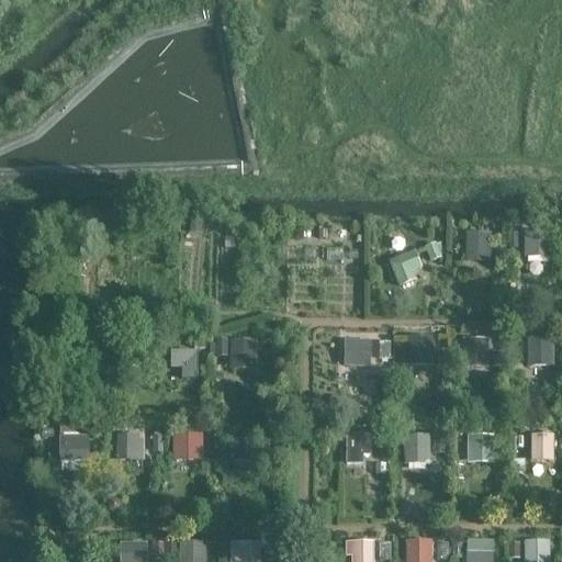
[(467,232),(467,261),(493,262),(493,233),(467,232)]
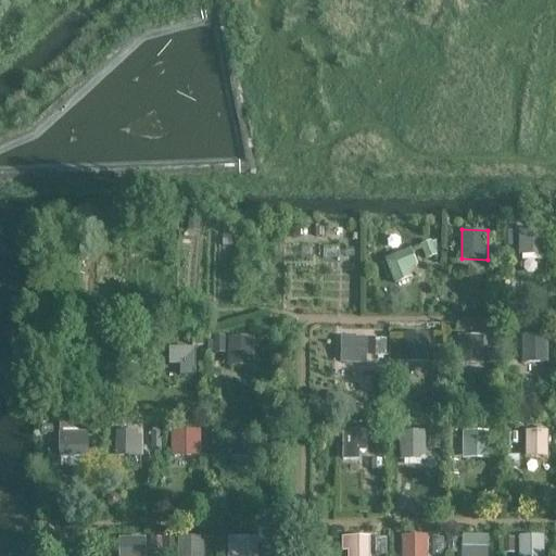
[(552,232),(525,232),(525,260),(552,260),(552,232)]
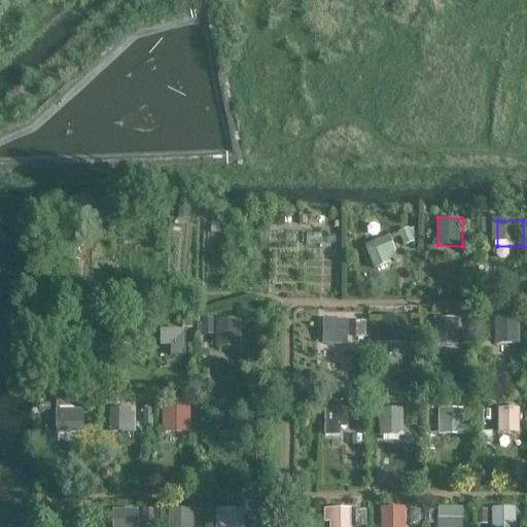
[(405,241),(380,241),(380,266),(405,266),(405,241)]
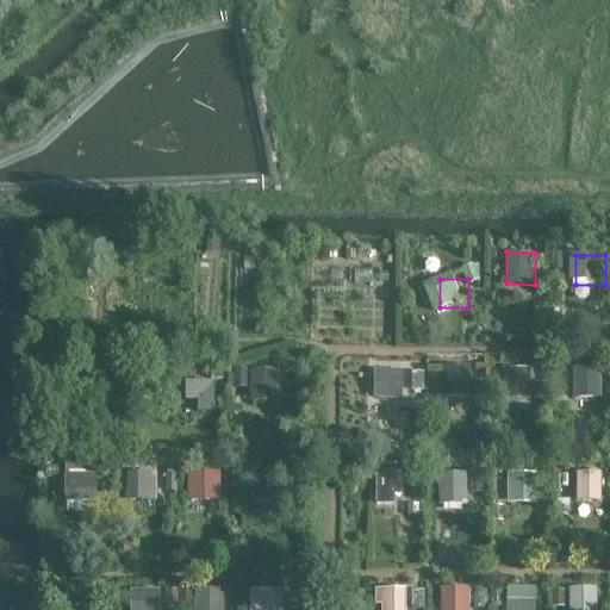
[(446,390),(472,390),(472,363),(444,365),(446,390)]
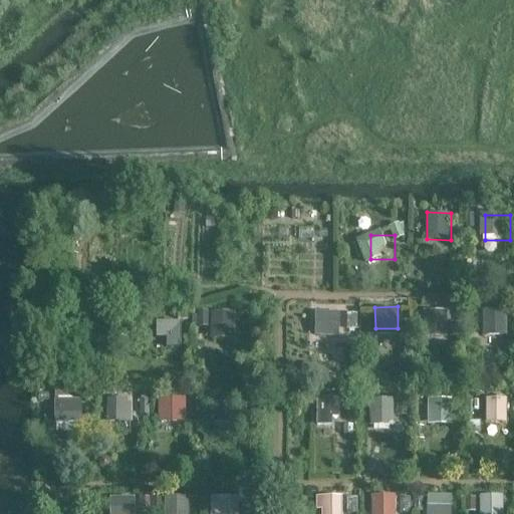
[(508,334),(509,311),(485,309),(484,332),(508,334)]
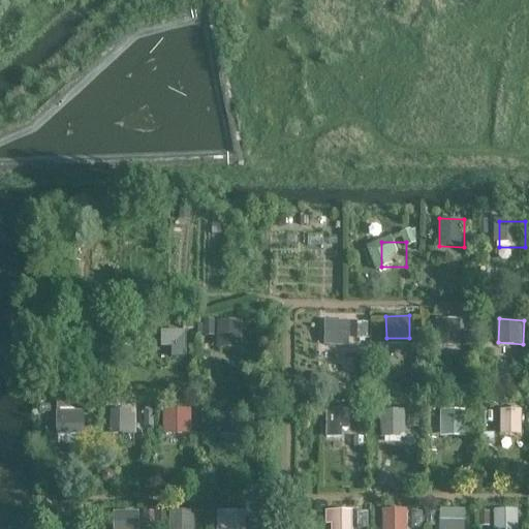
[(469,324),(444,324),(444,350),(469,350),(469,324)]
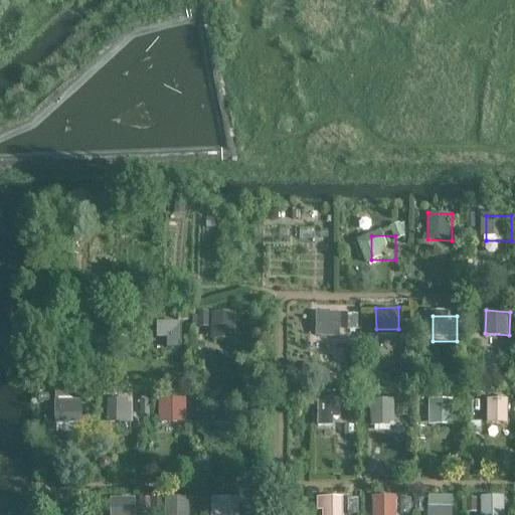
[(243,317),(218,317),(218,342),(243,342),(243,317)]
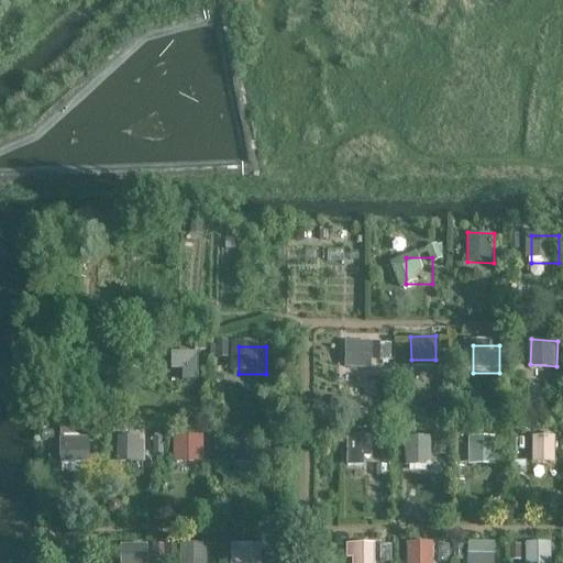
[(379,346),(352,346),(352,373),(379,373),(379,346)]
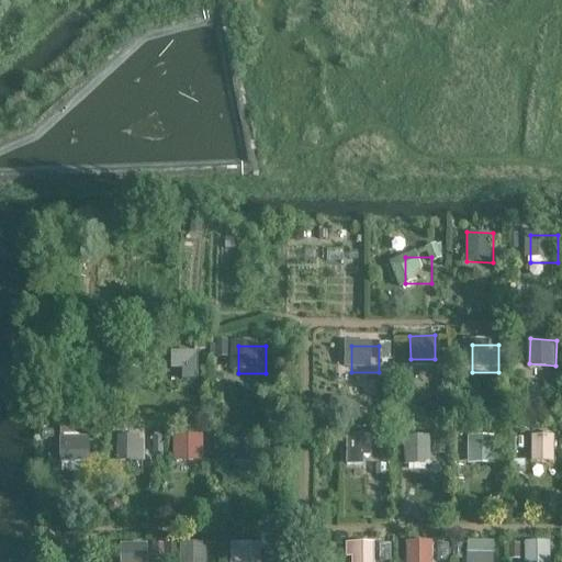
[(172,351),(173,379),(200,378),(199,351),(172,351)]
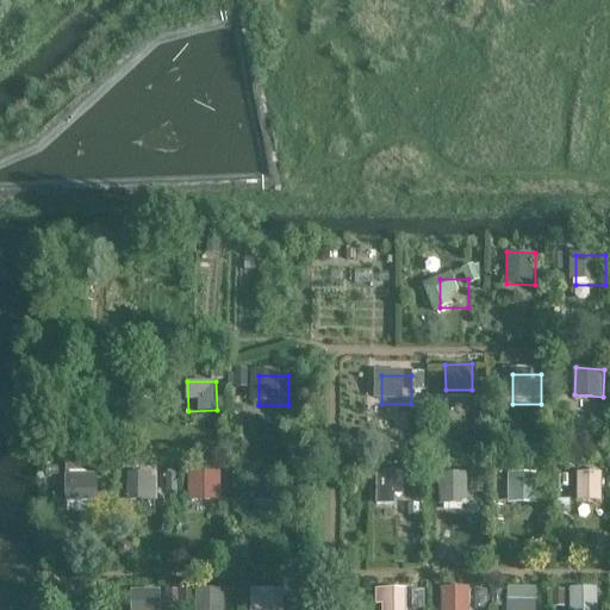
[(99,500),(100,473),(69,472),(68,499),(99,500)]
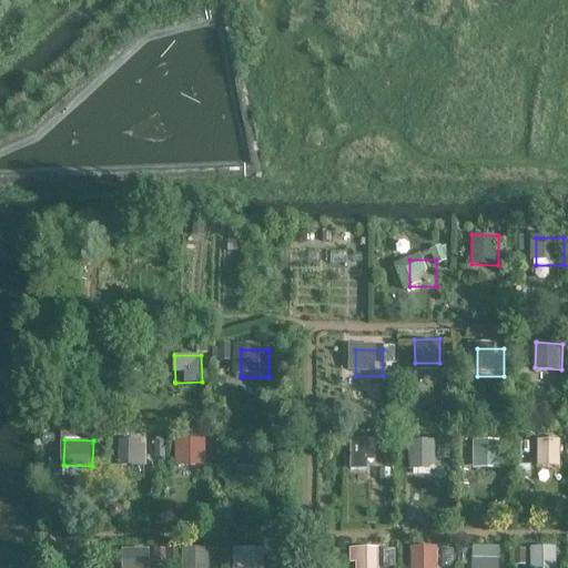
[(206,464),(206,439),(178,440),(179,464),(206,464)]
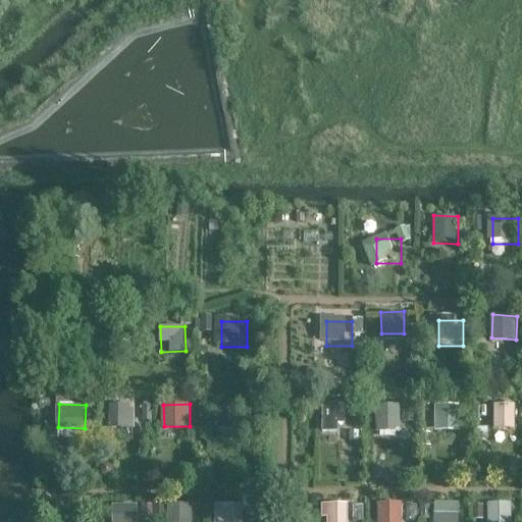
[(324,428),(342,429),(343,405),(326,404),(324,428)]
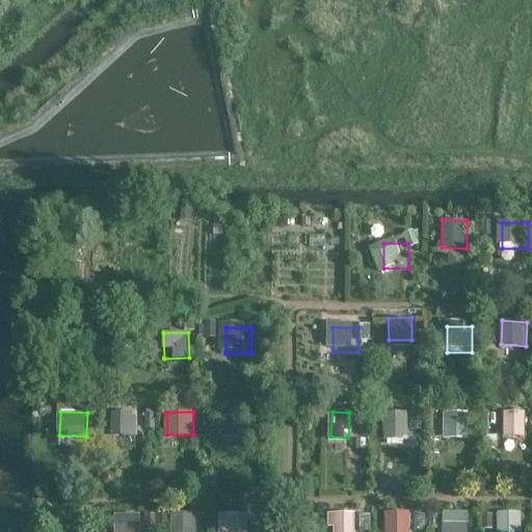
[(249,413),(224,413),(224,439),(249,439),(249,413)]
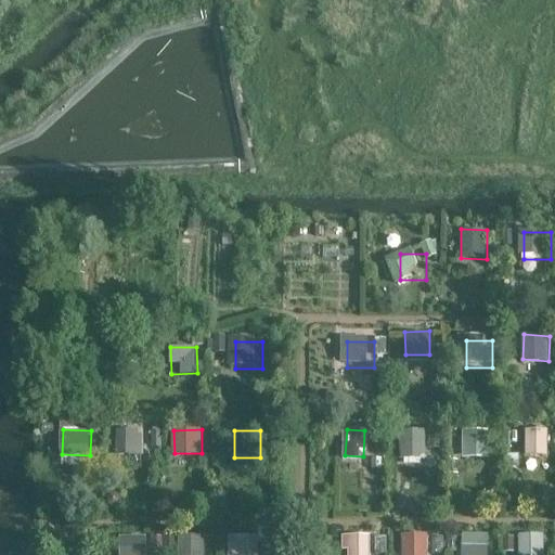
[(430,430),(404,430),(404,457),(430,457),(430,430)]
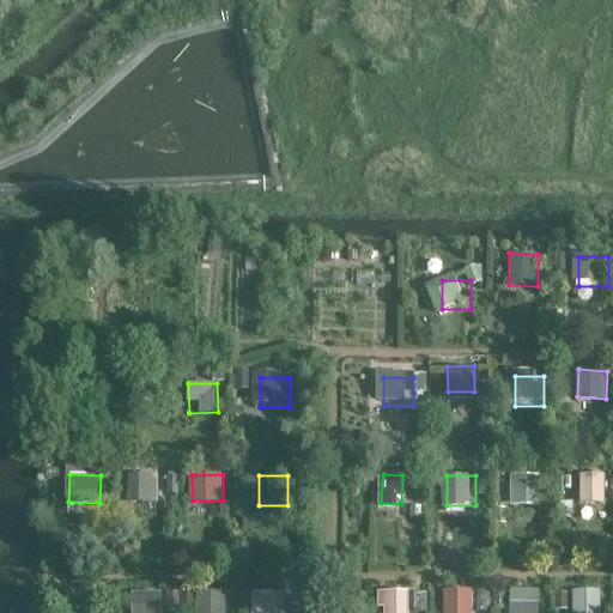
[(511,505),(544,505),(544,475),(511,475),(511,505)]
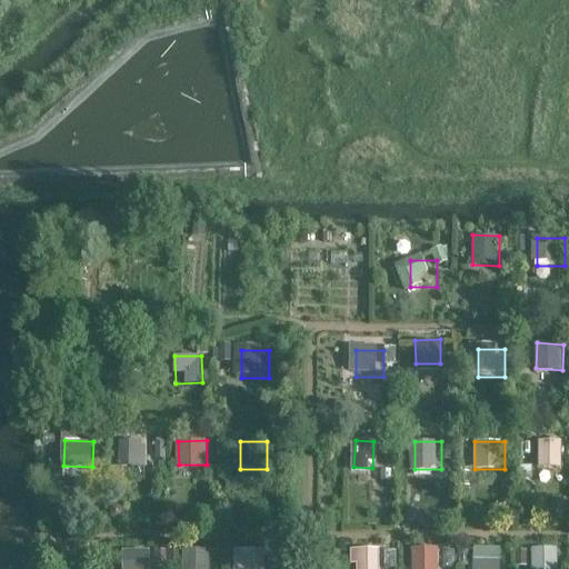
[(568,441),(547,441),(547,469),(568,469),(568,441)]
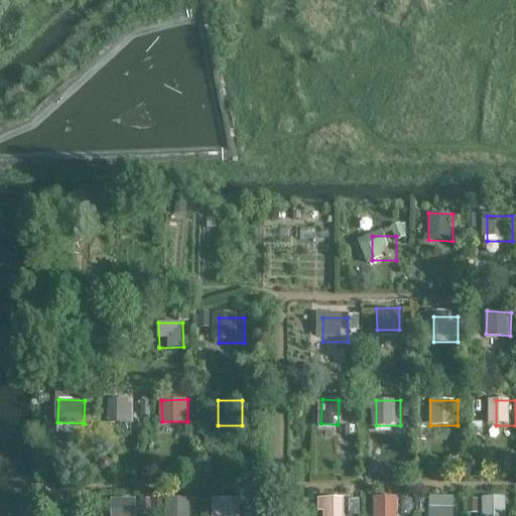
[(147,401),(122,401),(122,426),(147,426),(147,401)]
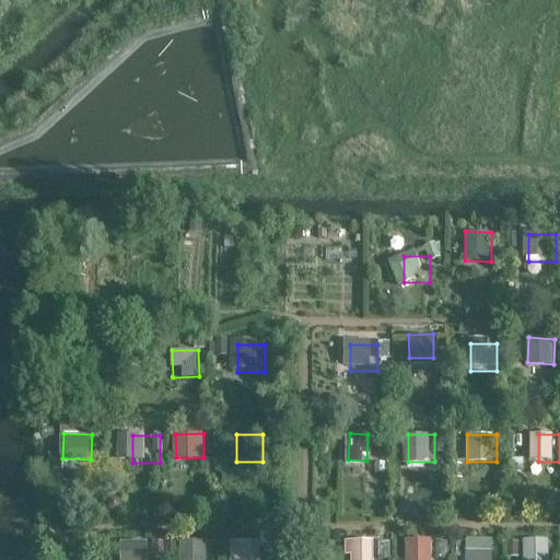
[(406,536),(405,559),(432,559),(433,538),(406,536)]
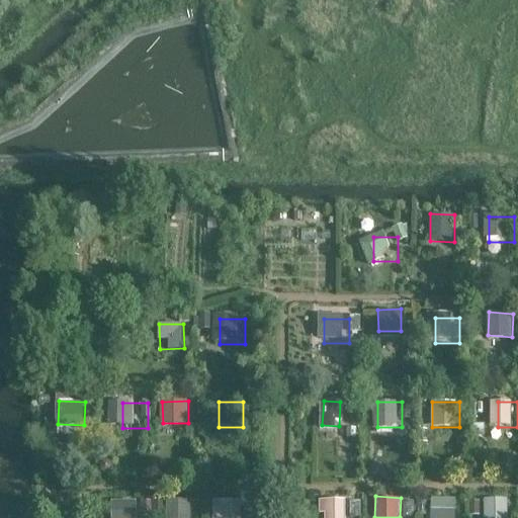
[(484,498),(484,517),(508,517),(508,498),(484,498)]
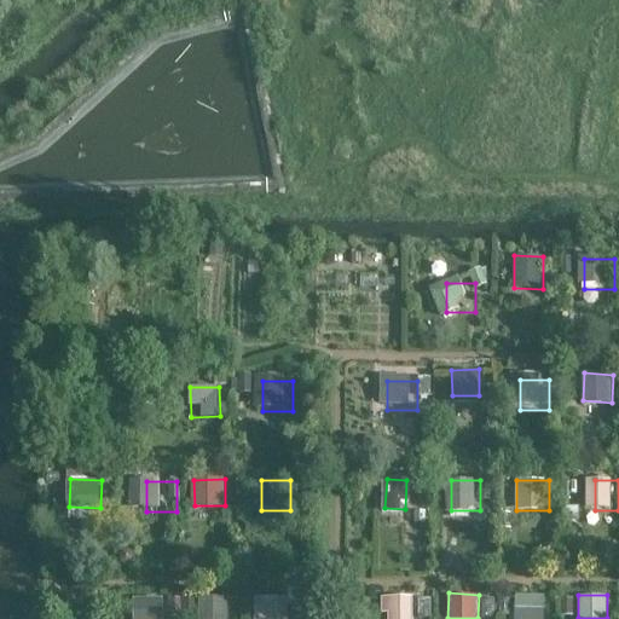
[(229,618),(229,596),(202,597),(202,618),(229,618)]
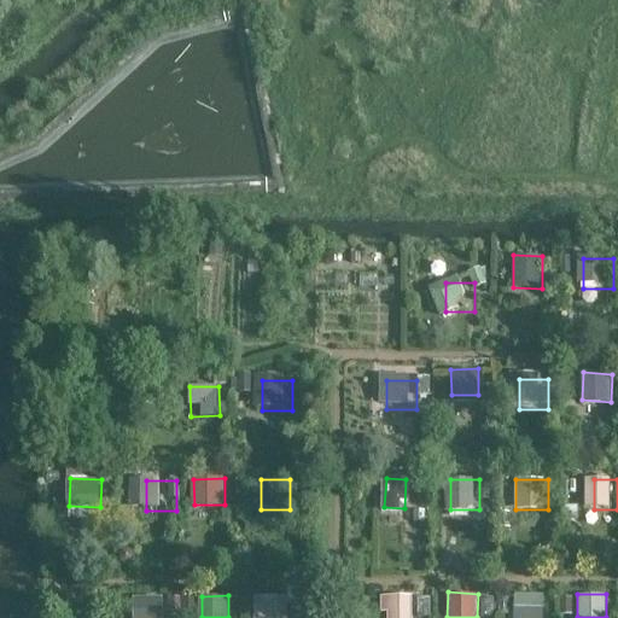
[(423,617),(423,602),(394,602),(392,617),(423,617)]
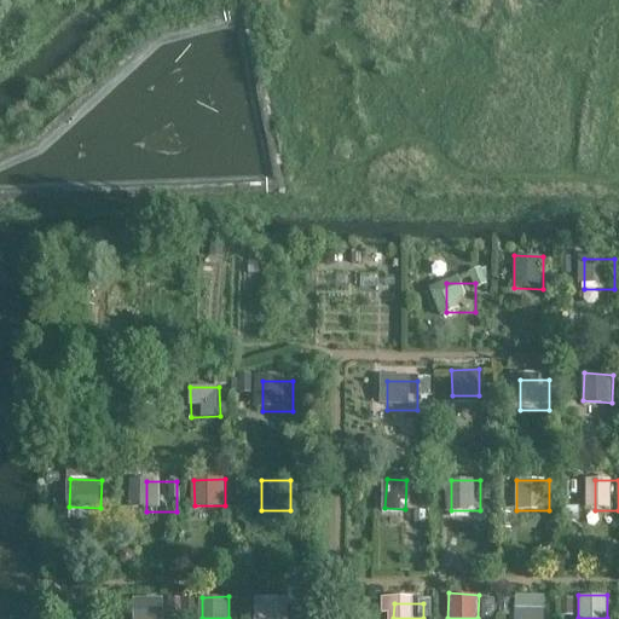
[(555,618),(555,603),(526,603),(525,618),(555,618)]
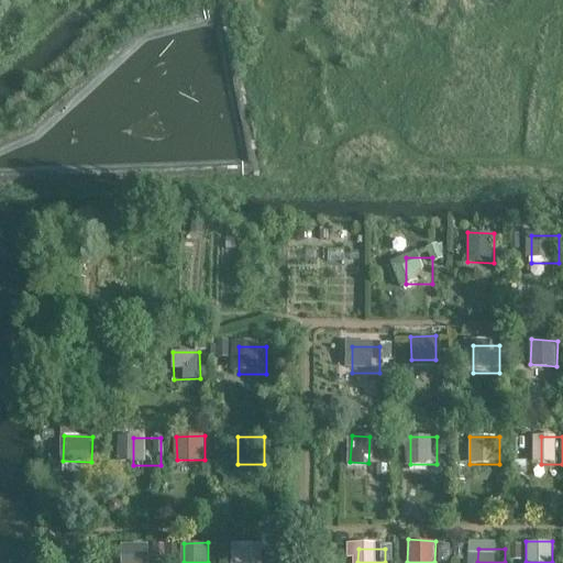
[(158,562),(158,550),(132,550),(131,562),(158,562)]
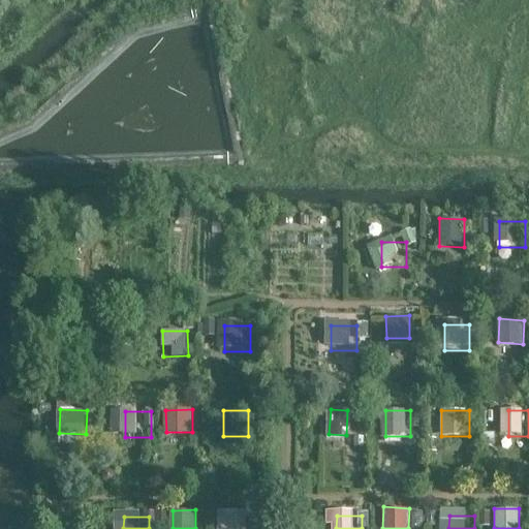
[(249,528),(249,517),(224,517),(223,528),(249,528)]
